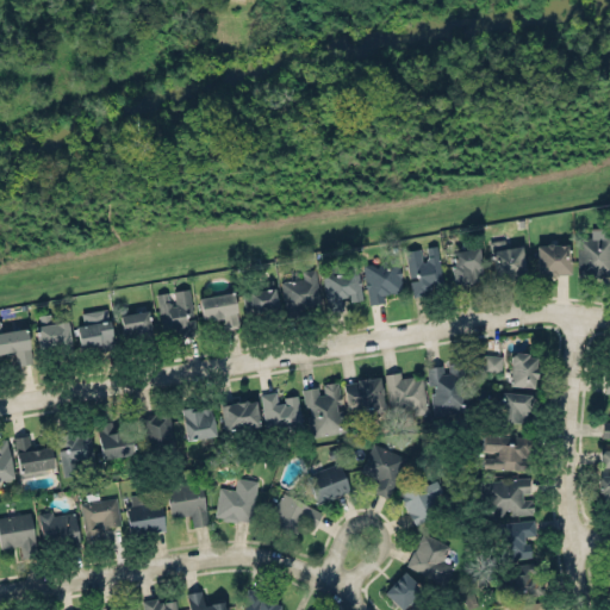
[(490,249),(522,244),(527,273),(496,278),(490,249)]
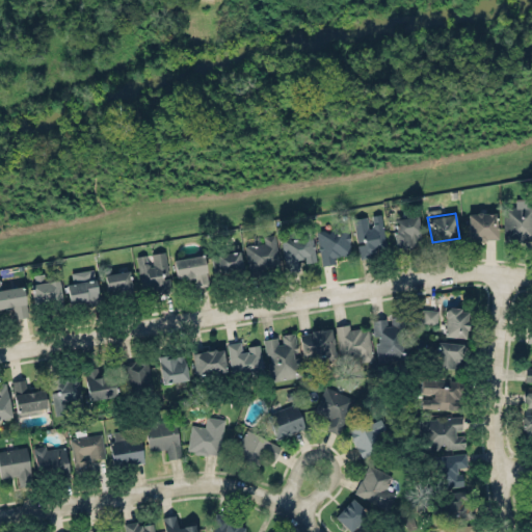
[(468,240),(496,239),(496,213),(467,213),(468,240)]
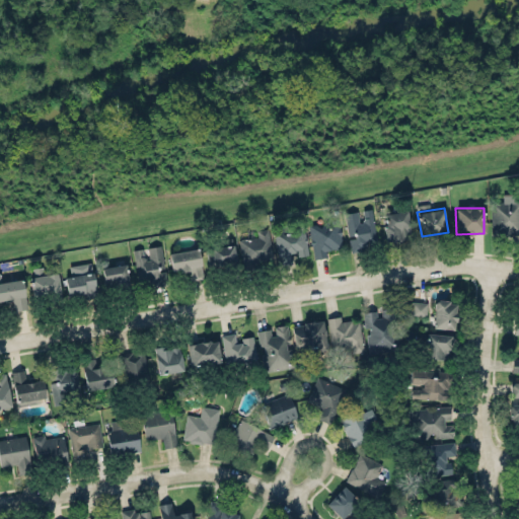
[(344,213),(351,250),(376,246),(370,209),(359,210),(359,211),(344,213)]
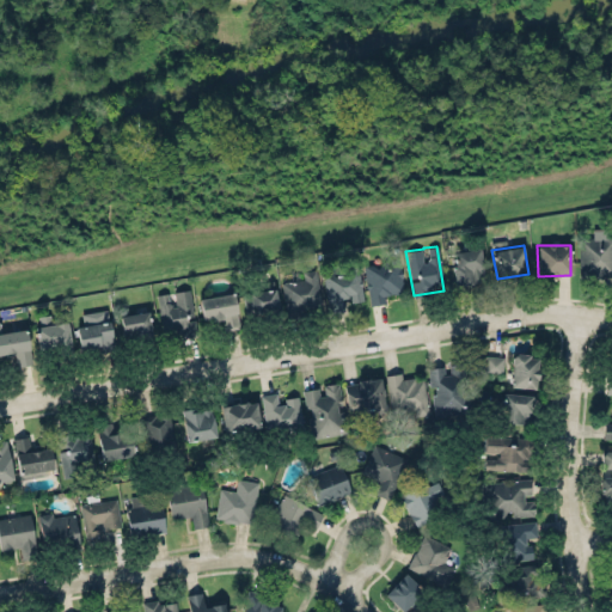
[(481,246),(487,280),(457,286),(453,267),(454,265),(453,264),(456,264),(453,251),(481,246)]
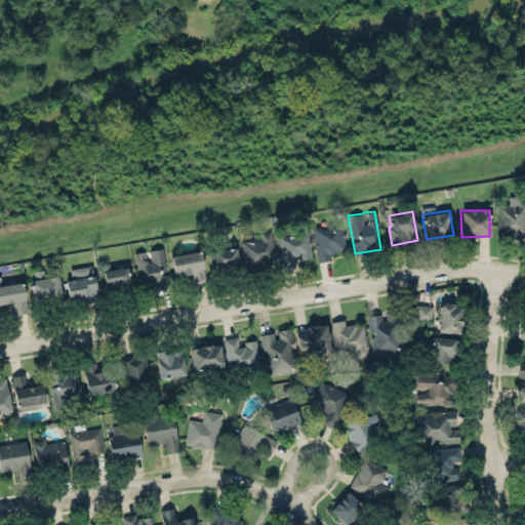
[(330,252),(331,258),(318,261),(312,227),(341,220),(342,229),(345,229),(346,237),(345,237),(347,249),(330,252)]
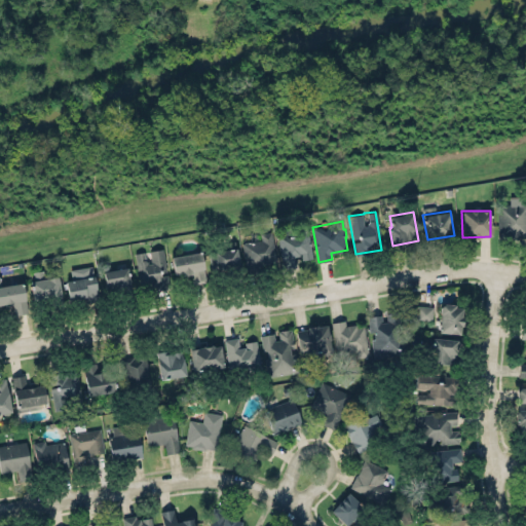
[(283,268),(298,266),(297,260),(312,258),(307,230),(276,235),(283,268)]
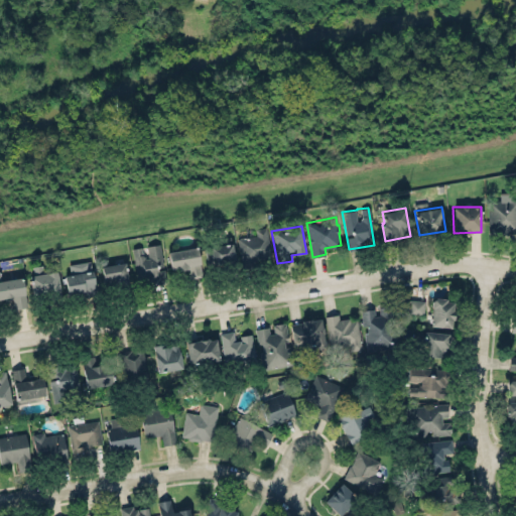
[(240,263),(270,261),(267,227),(255,229),(255,236),(238,238),(240,263)]
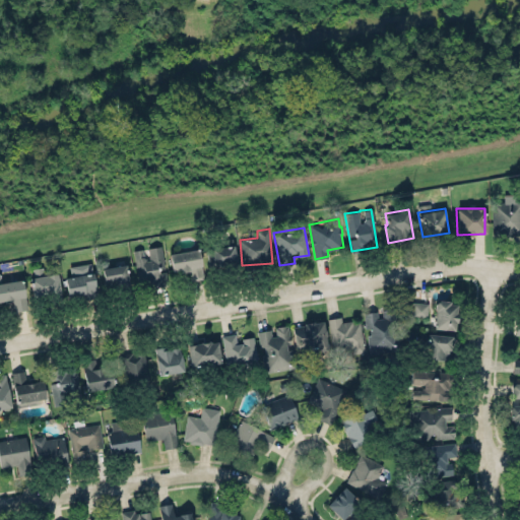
[(211,248),(214,267),(237,264),(233,239),(218,241),(219,247),(211,248)]
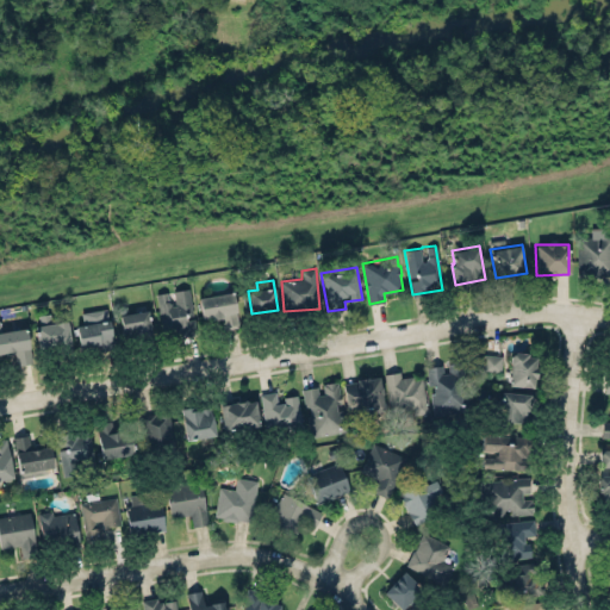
[(182,336),(181,332),(165,334),(156,293),(167,291),(169,300),(173,303),(173,305),(176,304),(174,291),(188,287),(198,332),(182,336)]
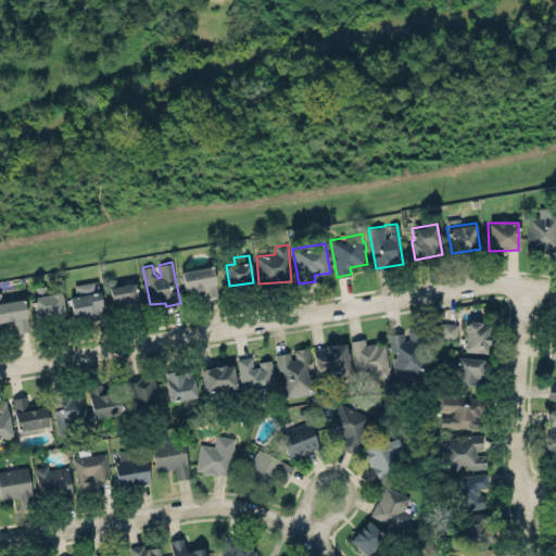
[(181,269),(213,264),(218,297),(204,300),(203,289),(194,291),(193,288),(185,289),(181,269)]
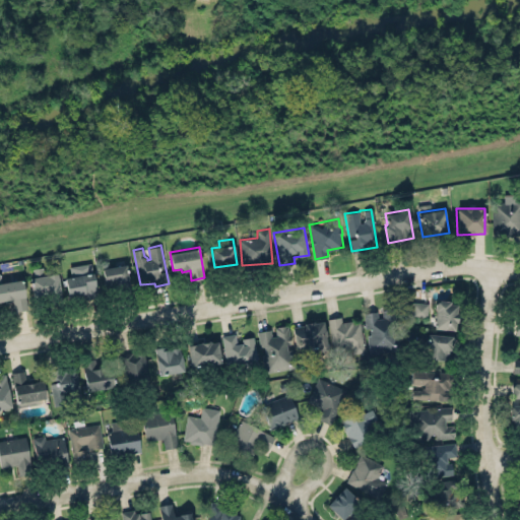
[(128,287),(127,265),(103,267),(105,289),(128,287)]
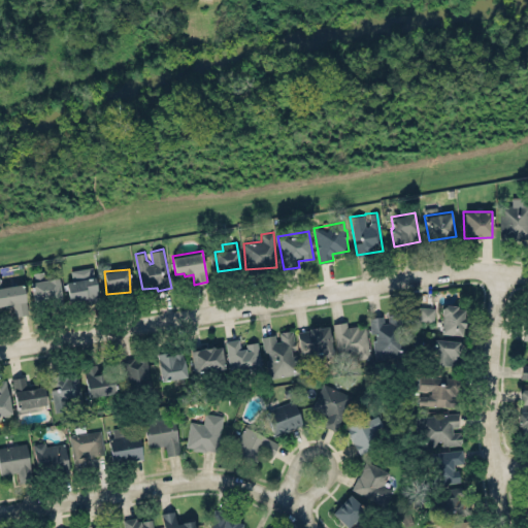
[(33,272),(34,281),(30,282),(34,304),(63,299),(59,277),(45,279),(43,270),(33,272)]
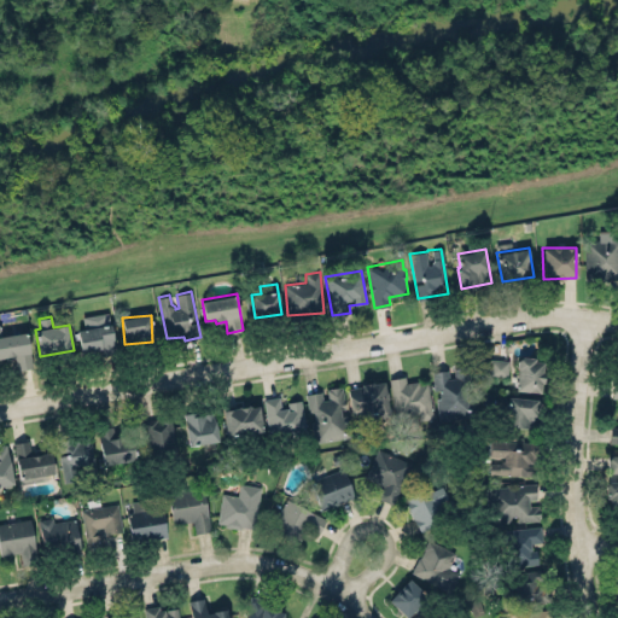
[(0,357),(6,356),(6,359),(16,357),(17,369),(31,367),(29,351),(30,351),(27,331),(22,332),(19,322),(7,325),(10,334),(3,336),(1,324),(0,324),(0,357)]
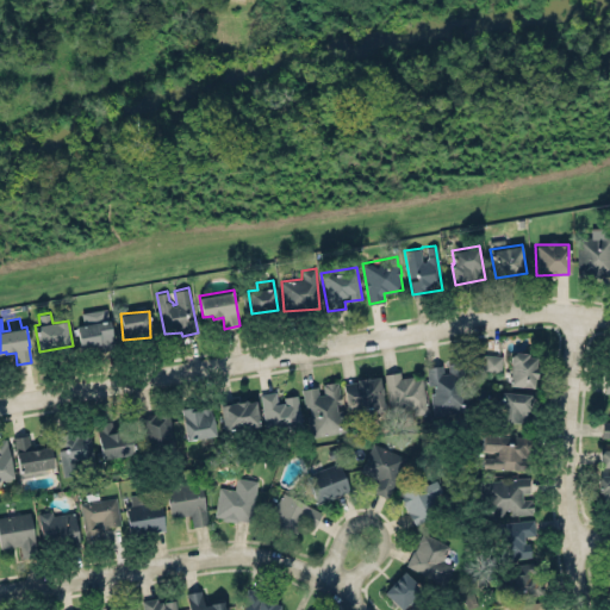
[(113,347),(110,321),(76,324),(79,350),(113,347)]
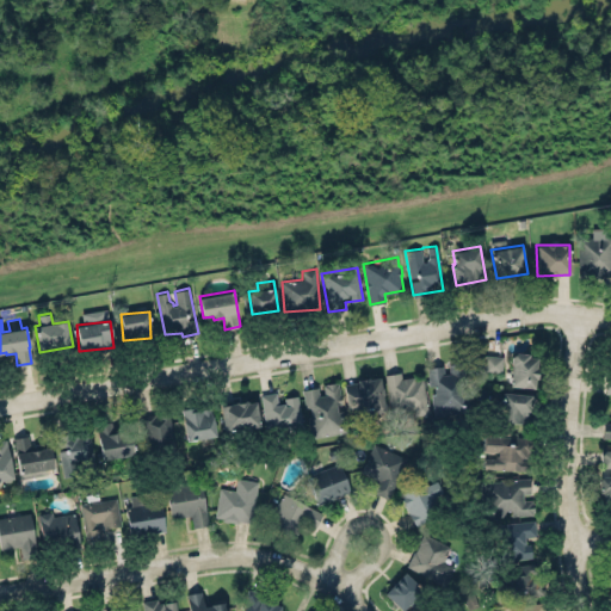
[(510,387),(536,388),(537,355),(512,353),(510,387)]
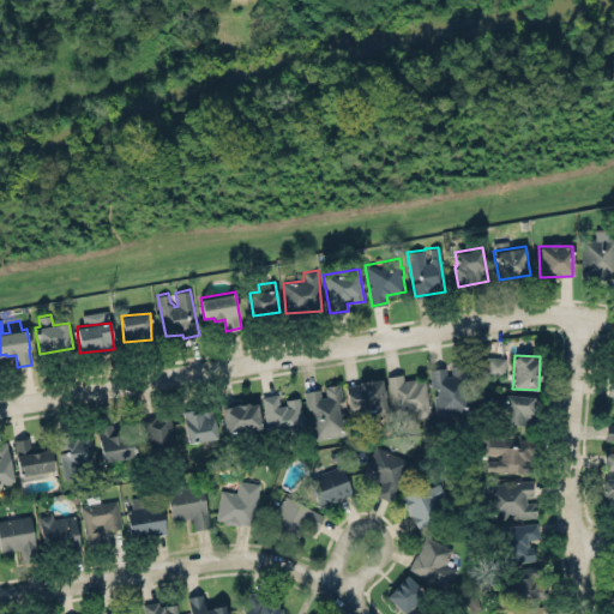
[(505,357),(486,356),(486,374),(505,374),(505,357)]
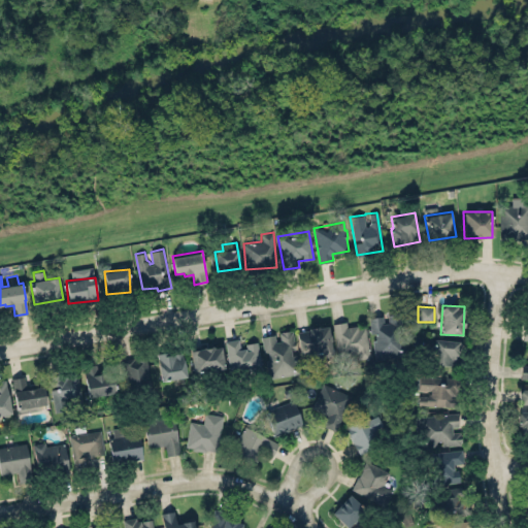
[(369,318),(384,316),(384,323),(388,323),(387,315),(401,312),(406,355),(375,359),(372,340),(376,339),(375,332),(371,332),(369,318)]
